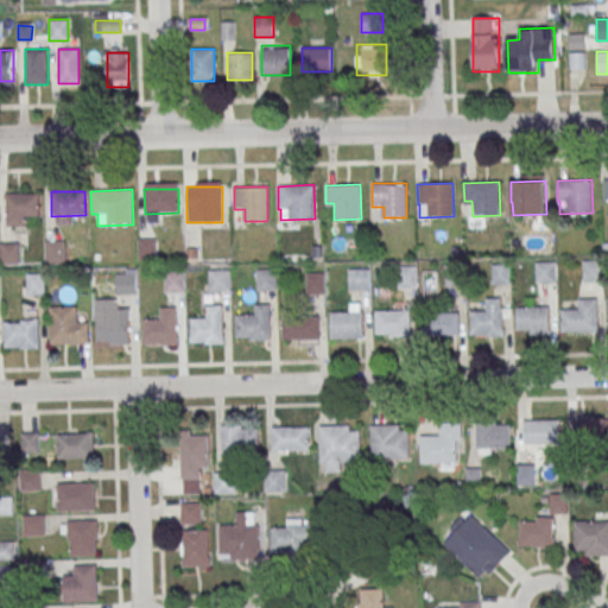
[(6,192),(6,217),(40,216),(40,192),(6,192)]
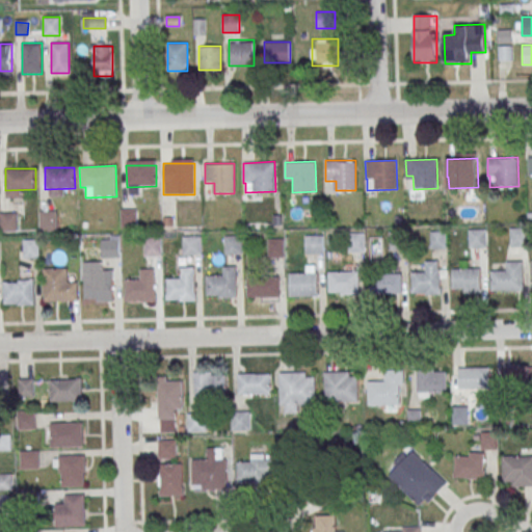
[(121,209),(137,209),(137,228),(121,228),(121,209)]
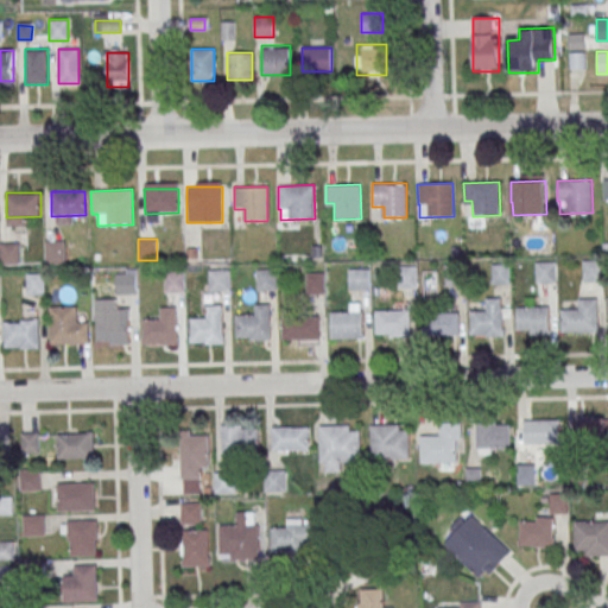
[(45,241),(65,241),(65,261),(46,263),(45,241)]
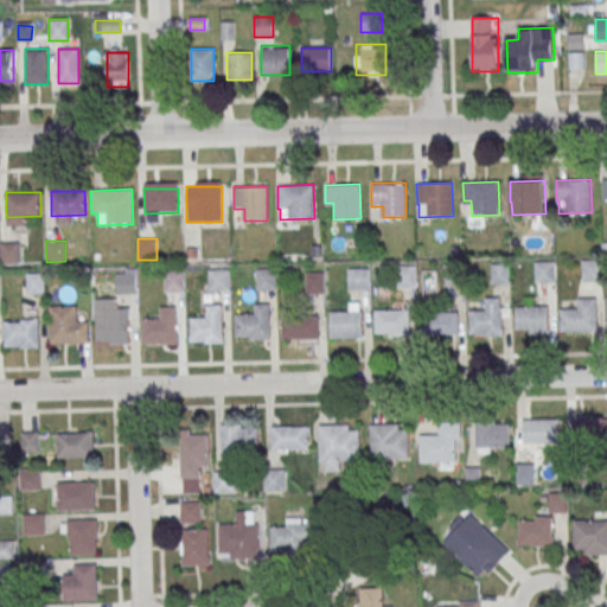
[(0,243),(19,242),(20,263),(0,263),(0,243)]
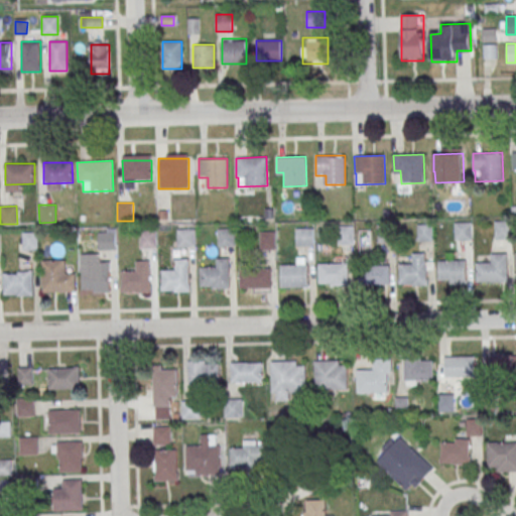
[(494,221),(510,221),(511,239),(495,239),(494,221)]
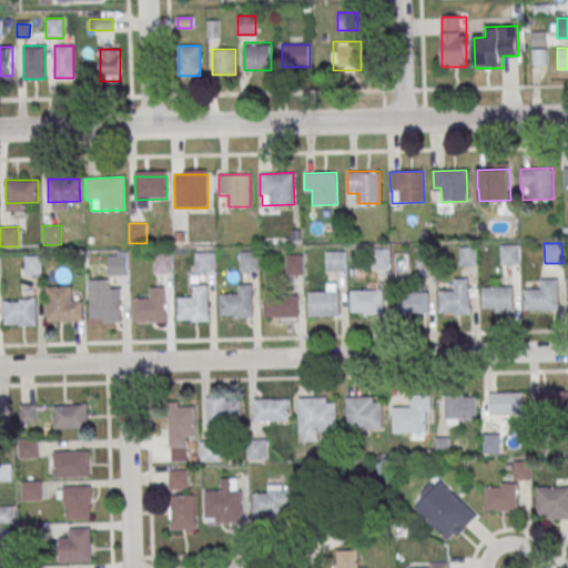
[(500,245),(518,244),(518,264),(500,265),(500,245)]
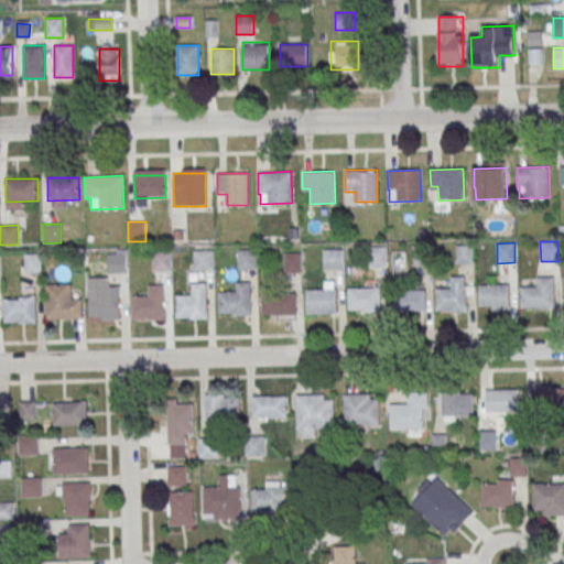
[(472,263),(472,246),(456,246),(456,263),(472,263)]
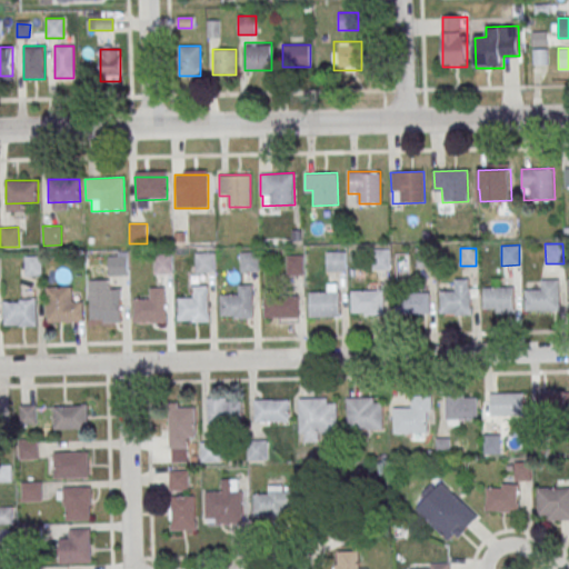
[(372,250),(390,249),(390,269),(372,270),(372,250)]
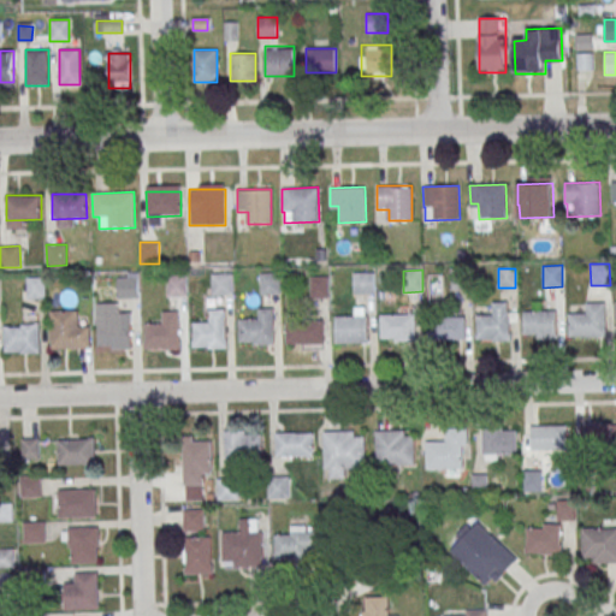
[(354,273),(374,272),(374,294),(355,295),(354,273)]
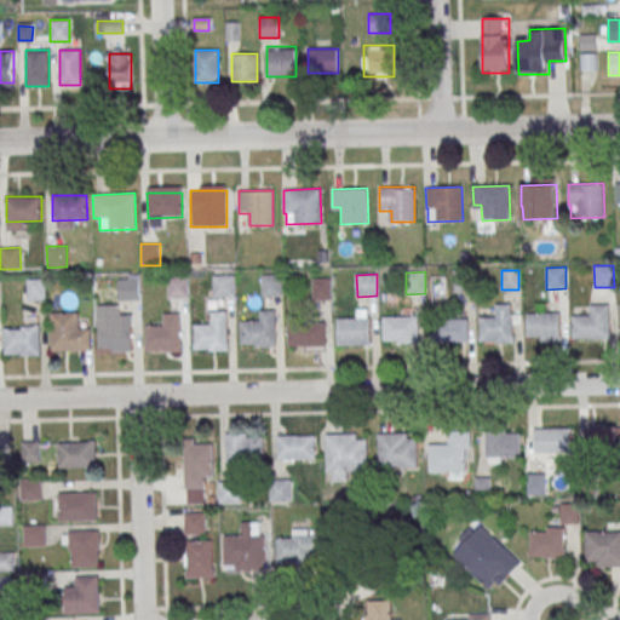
[(213,276),(234,275),(234,297),(214,297),(213,276)]
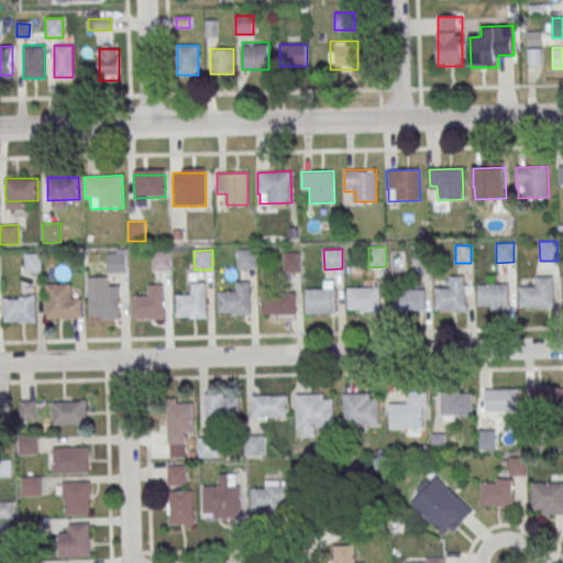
[(238,250),(255,250),(256,268),(238,269),(238,250)]
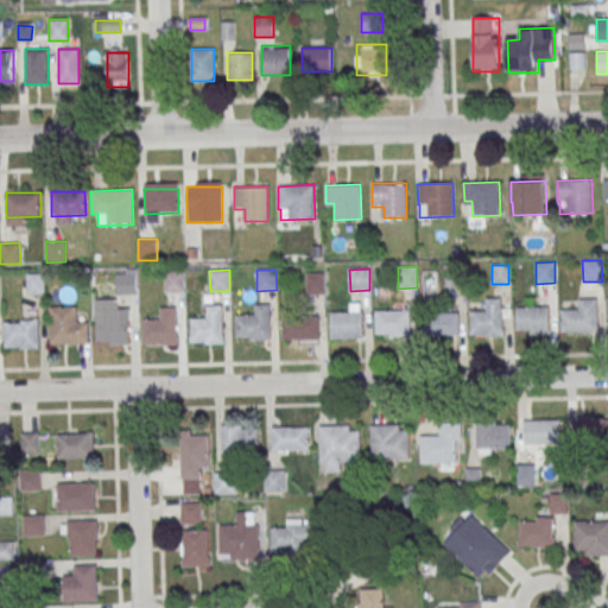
[(164,272),(183,272),(184,292),(165,293),(164,272)]
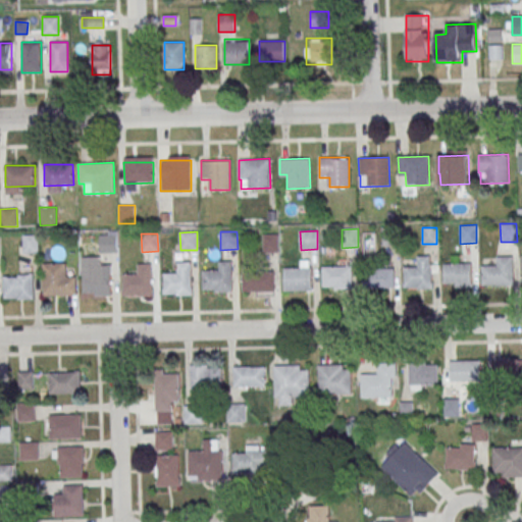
[(262,235),(278,233),(278,252),(262,253),(262,235)]
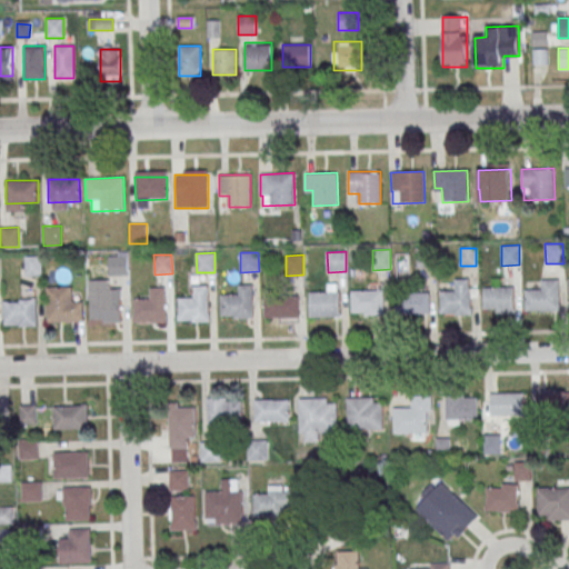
[(23,257),(41,256),(42,276),(25,276),(23,257)]
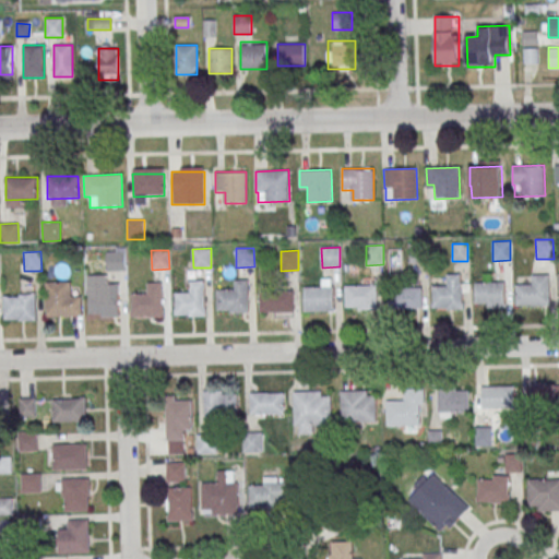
[(106,252),(125,251),(125,271),(107,272),(106,252)]
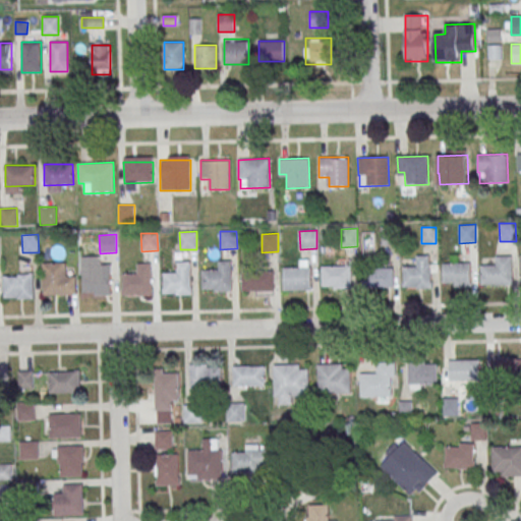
[(403,267),(417,267),(417,255),(430,254),(431,289),(416,289),(415,287),(404,287),(403,267)]
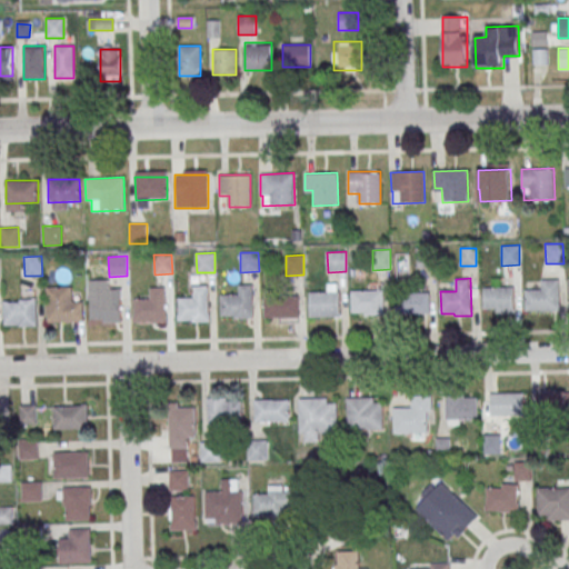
[(526,289),(541,289),(541,280),(560,279),(561,311),(542,311),(542,310),(526,311),(526,289)]
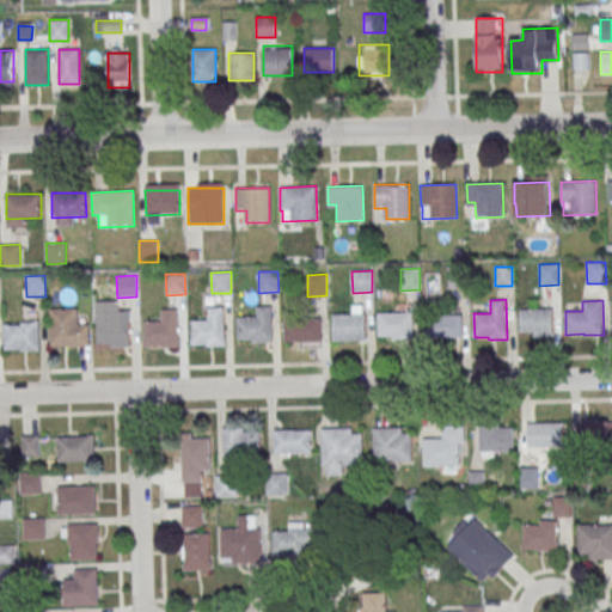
[(98,320),(114,319),(114,307),(130,306),(132,347),(114,347),(112,344),(98,344),(98,320)]
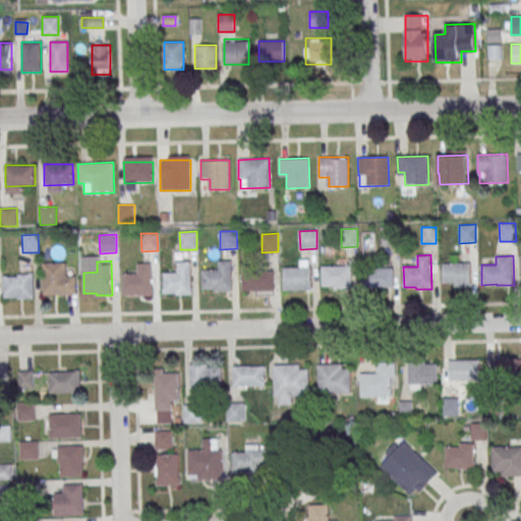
[(164,272),(177,272),(177,261),(191,261),(191,294),(177,295),(176,293),(164,293),(164,272)]
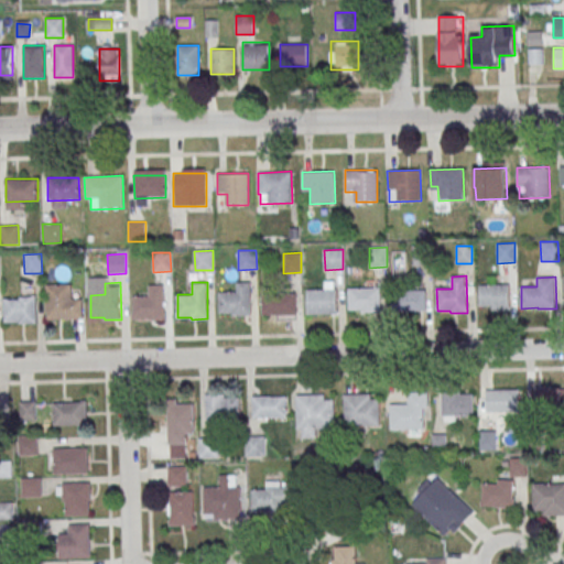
[(219,292),(237,291),(237,282),(250,282),(251,315),(232,316),(232,313),(219,313),(219,292)]
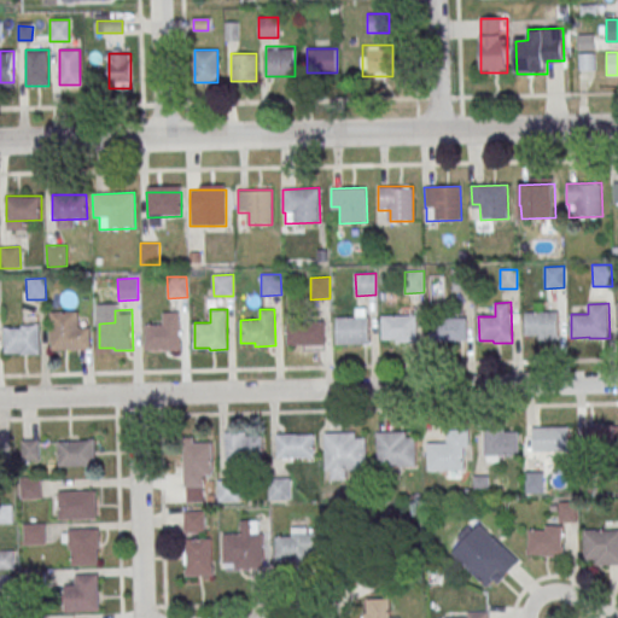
[(51,312),(52,350),(91,349),(89,327),(80,327),(79,310),(51,312)]
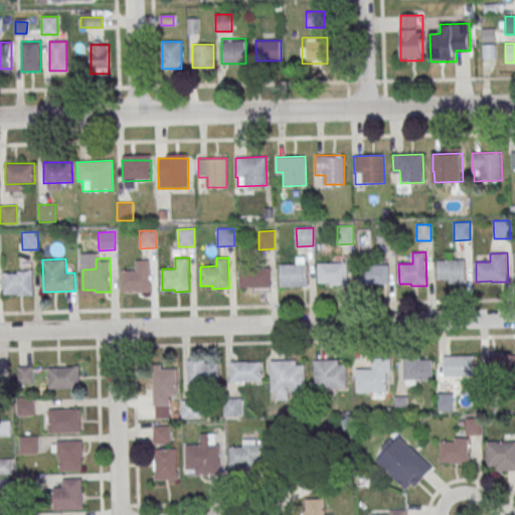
[(123,271),(136,270),(136,260),(150,259),(151,293),(136,293),(136,291),(123,291),(123,271)]
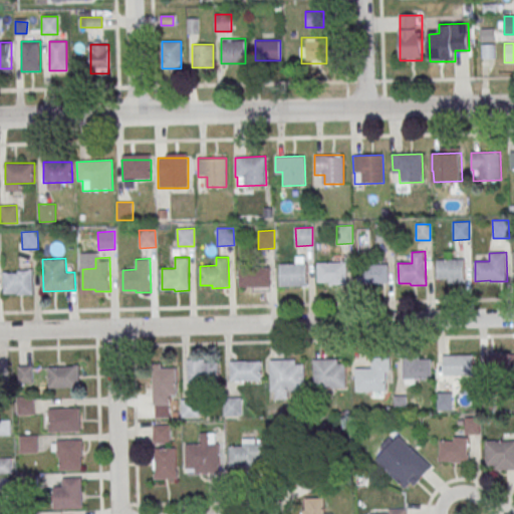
[(465,260),(437,260),(437,283),(465,283),(465,260)]
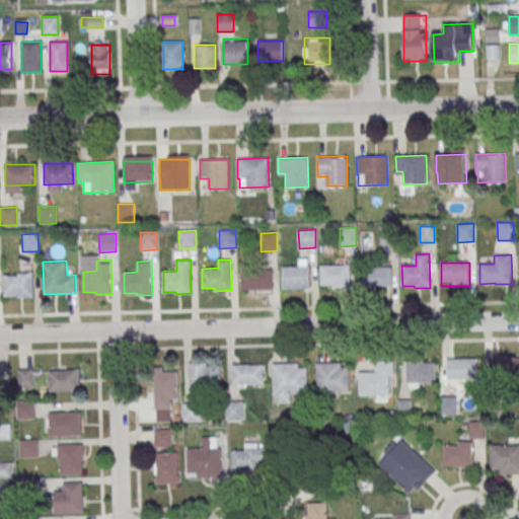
[(321,266),(352,265),(353,284),(321,285),(321,266)]
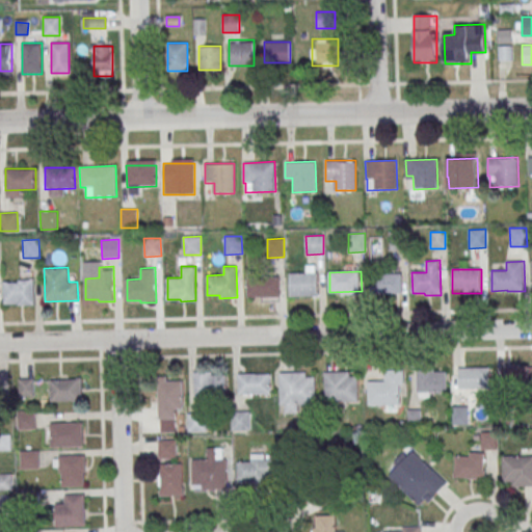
[(290,273),(319,272),(319,296),(291,296),(290,273)]
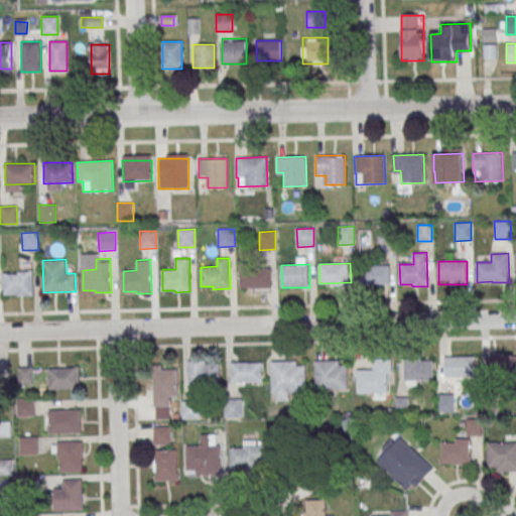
[(359,266),(390,265),(390,284),(360,285),(359,266)]
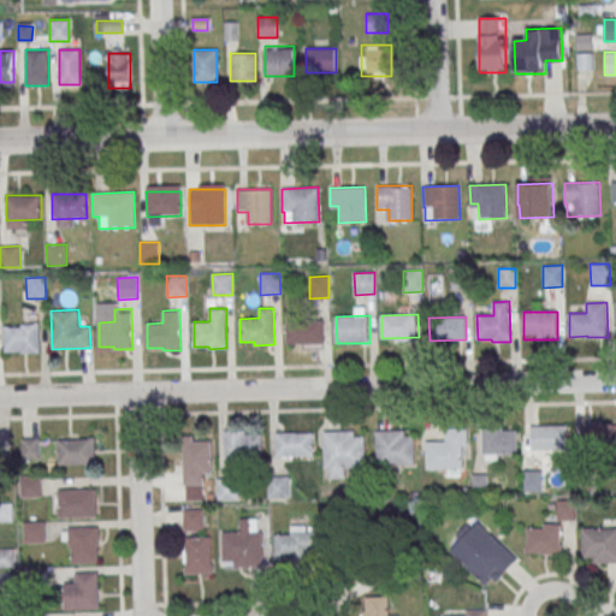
[(286,321),(324,320),(324,343),(288,344),(286,321)]
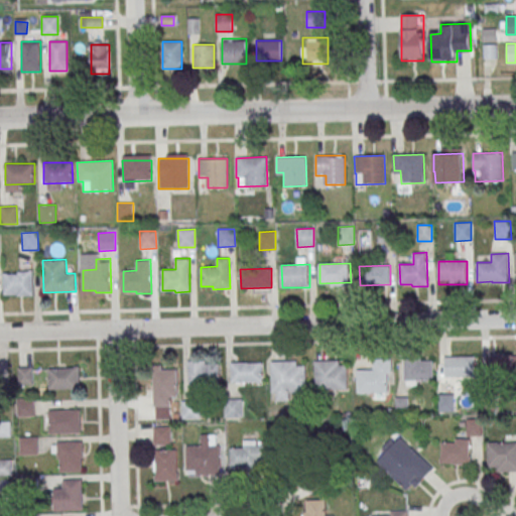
[(4,271),(4,296),(32,296),(32,271),(4,271)]
